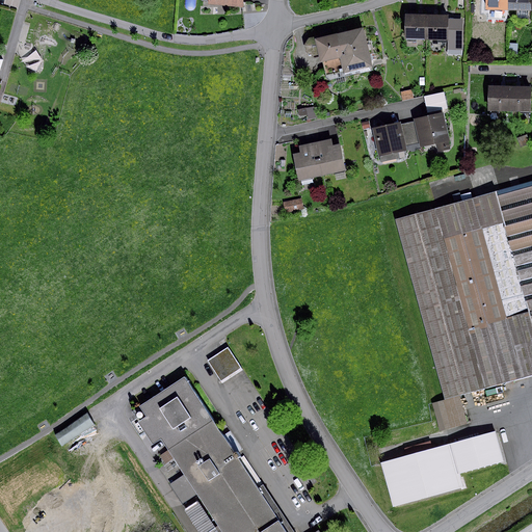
[(508,9),(508,0),(484,0),(484,9),(508,9)]
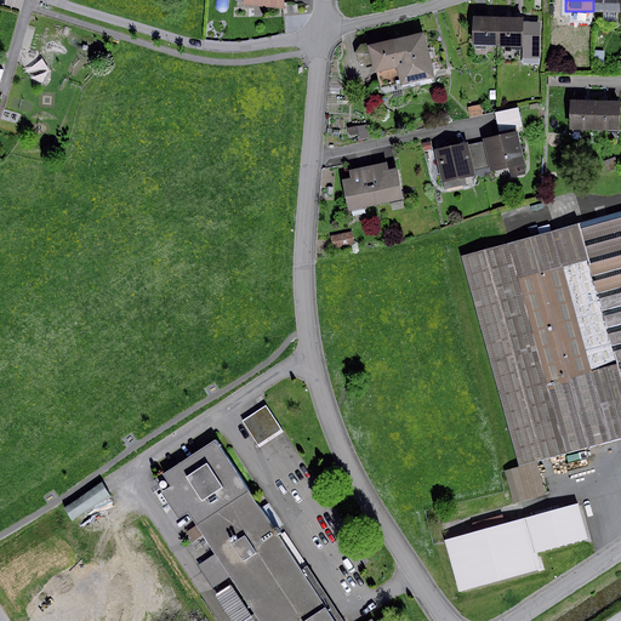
[(620,0),(593,0),(593,11),(604,11),(604,21),(616,22),(616,12),(620,12),(620,0)]
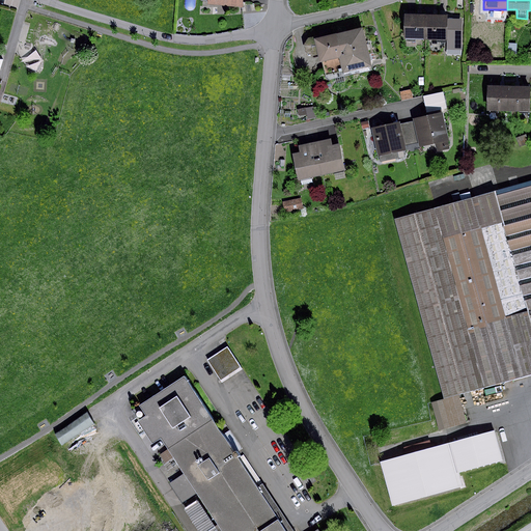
[(426,38),(427,16),(403,15),(402,38),(426,38)]
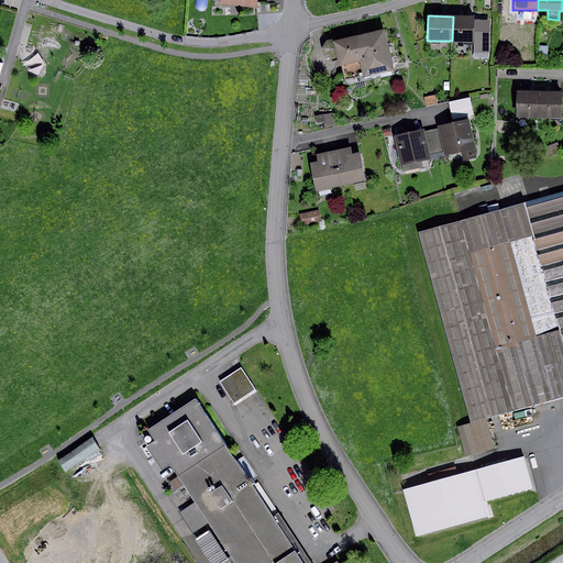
[(474,17),(453,17),(452,41),(474,42),(474,53),(489,53),(489,20),(474,20),(474,17)]
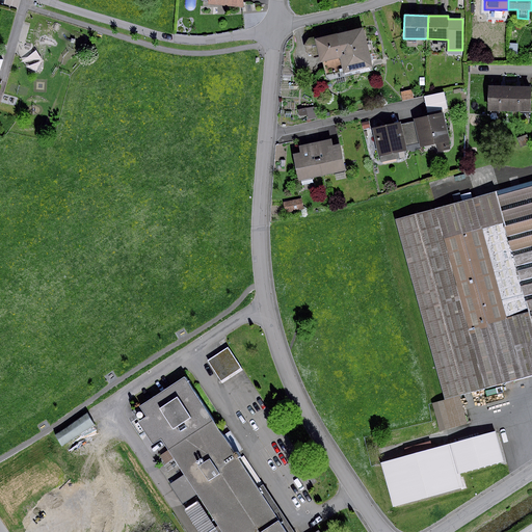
[(363,27),(314,38),(314,36),(308,37),(303,45),(306,52),(311,56),(318,54),(324,78),(372,67),(363,27)]
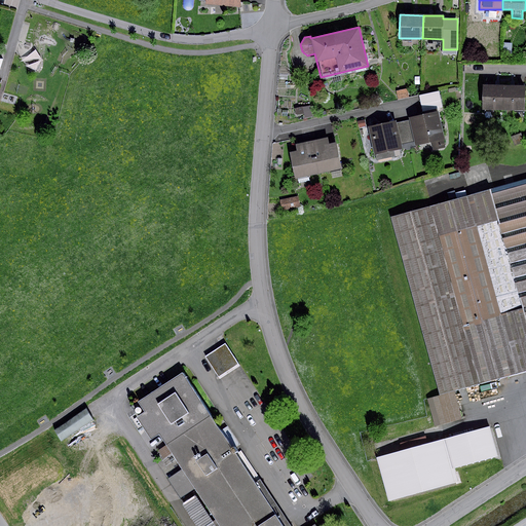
[(512,44),(503,43),(503,54),(512,54),(512,44)]
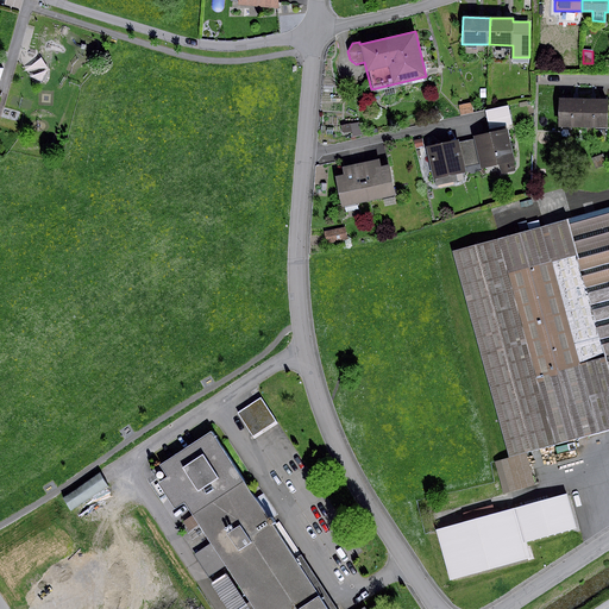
[(582,127),(583,99),(576,99),(559,99),(558,127),(582,127)]
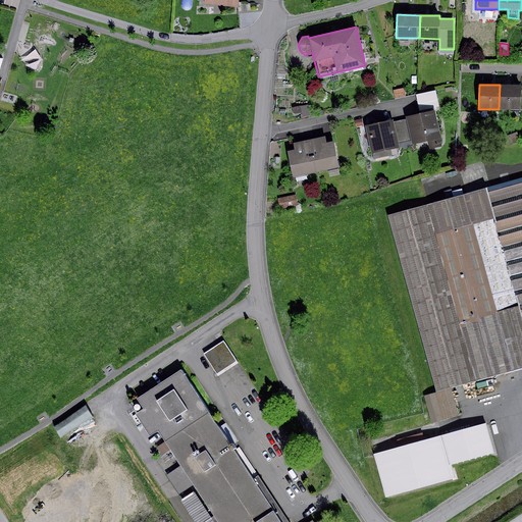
[(508,85),(500,85),(499,109),(520,110),(520,86),(508,85)]
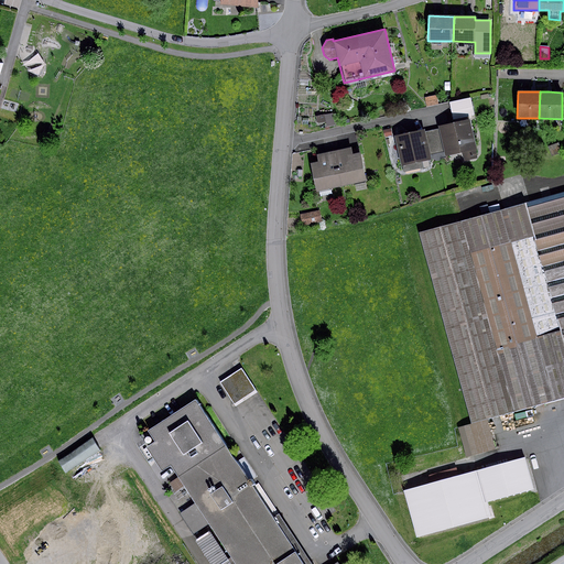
[(436,96),(425,97),(427,107),(437,105),(436,96)]
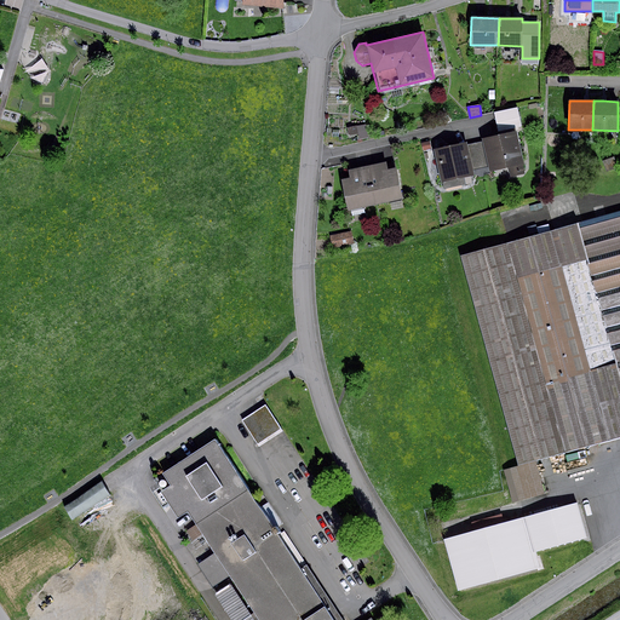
[(517,109),(494,114),(498,132),(521,127),(517,109)]
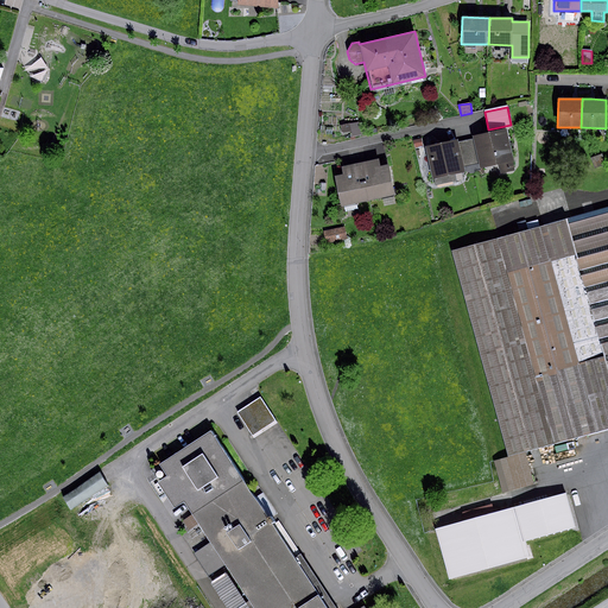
[(359,121),(340,125),(341,134),(352,132),(353,137),(361,135),(359,121)]
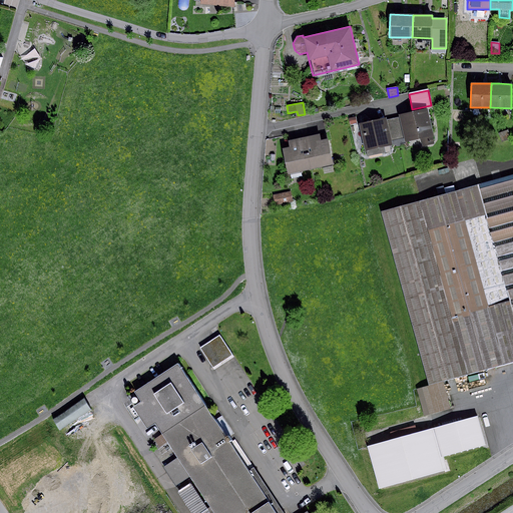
[(426,108),(398,115),(399,117),(403,138),(404,142),(421,138),(422,146),(434,143),(426,108)]
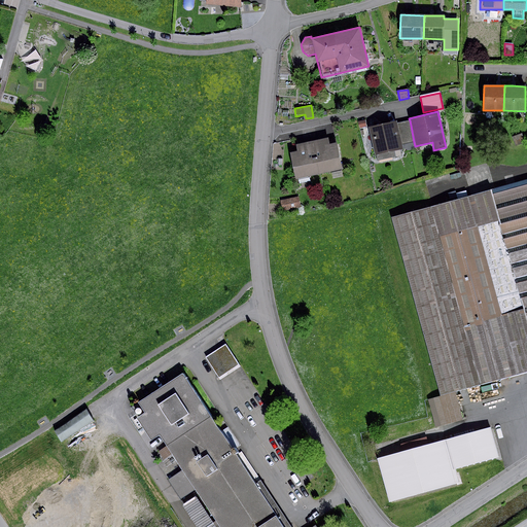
[(358,123),(359,129),(366,127),(365,120),(358,123)]
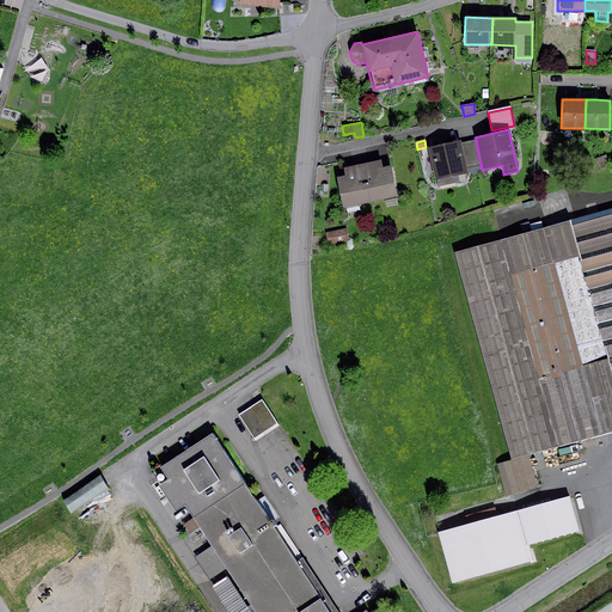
[(476,140),(460,144),(465,167),(481,165),(476,140)]
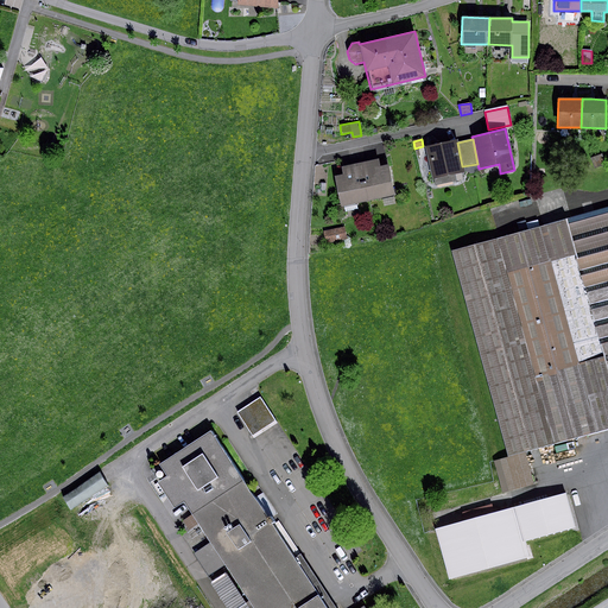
[(456,140),(425,147),(435,187),(456,182),(455,173),(464,171),(462,166),(457,143),(456,140)]
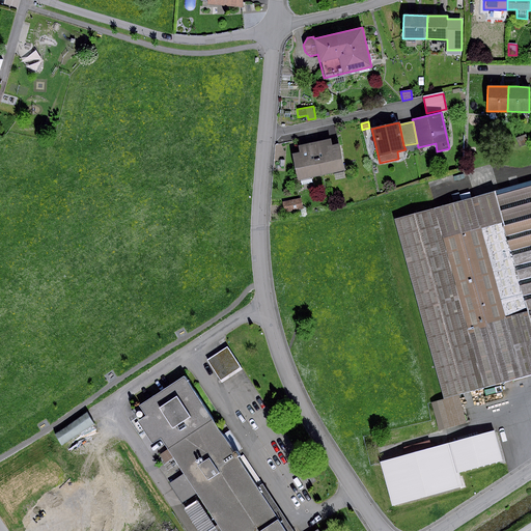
[(526,135),(515,139),(520,147),(529,143),(526,135)]
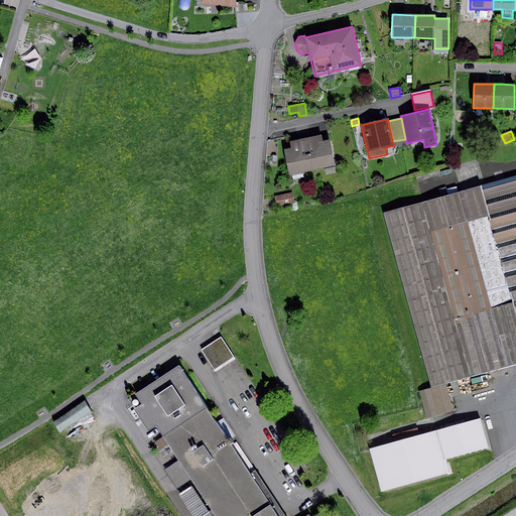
[(305,139),(311,169),(335,165),(329,140),(321,142),(320,135),(305,139)]
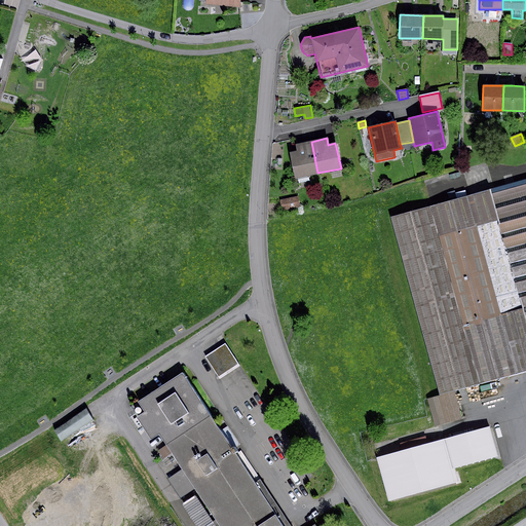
[(317,173),(311,142),(295,145),(296,152),(290,153),(295,178),(317,173)]
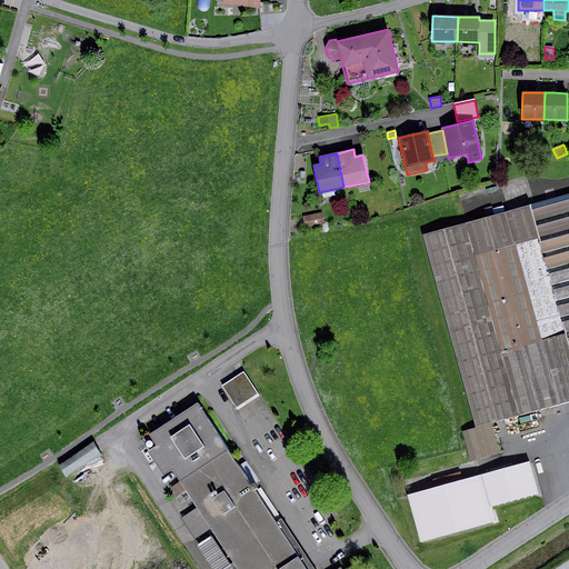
[(568,195),(422,235),(475,430),(491,426),(568,403),(568,195)]
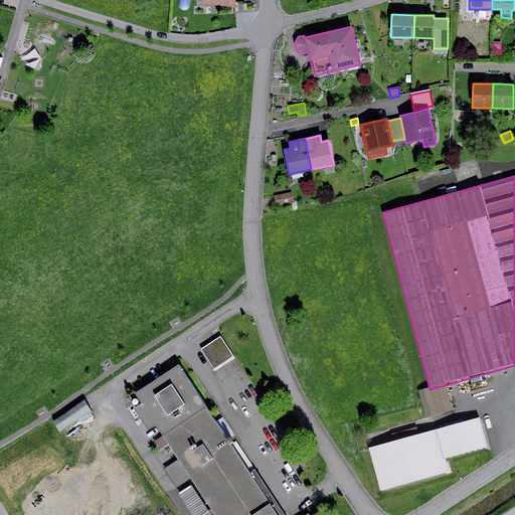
[(294,193),(276,197),(278,206),(296,203),(294,193)]
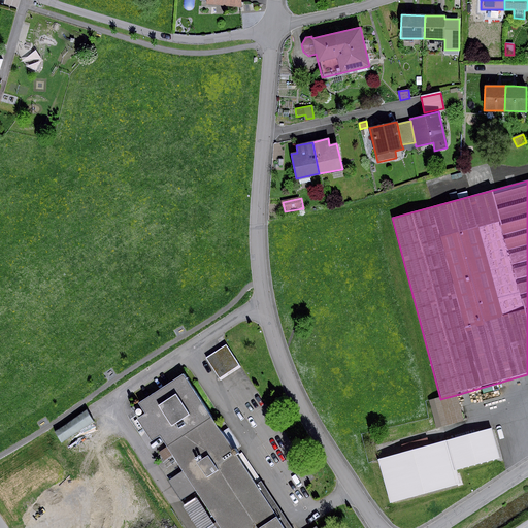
[(228,349),(206,361),(219,381),(240,368),(228,349)]
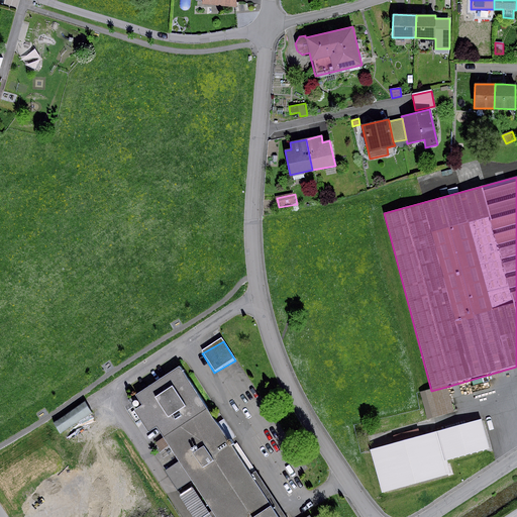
[(179,366),(133,395),(140,405),(132,410),(147,433),(156,428),(177,461),(163,470),(178,493),(193,483),(214,516),(277,516),(249,475),(231,446),(179,366)]
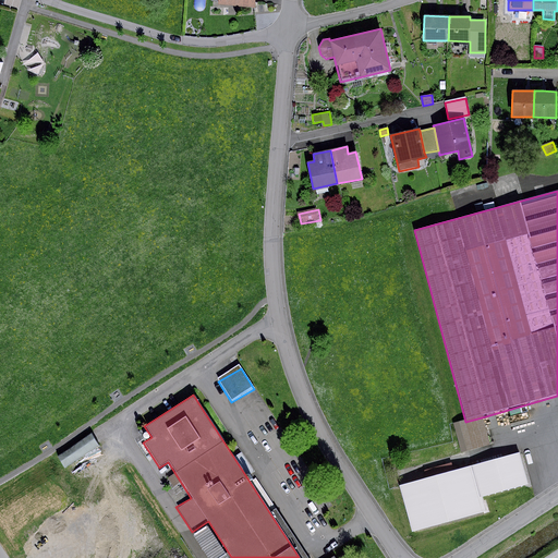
[(465,422),(460,423),(469,451),(489,446),(482,417),(465,422)]
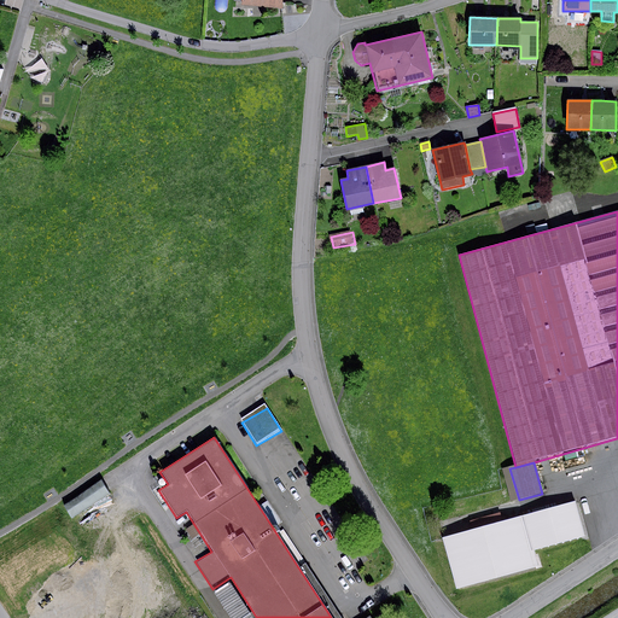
[(576,508),(445,537),(458,592),(538,573),(534,552),(583,541),(576,508)]
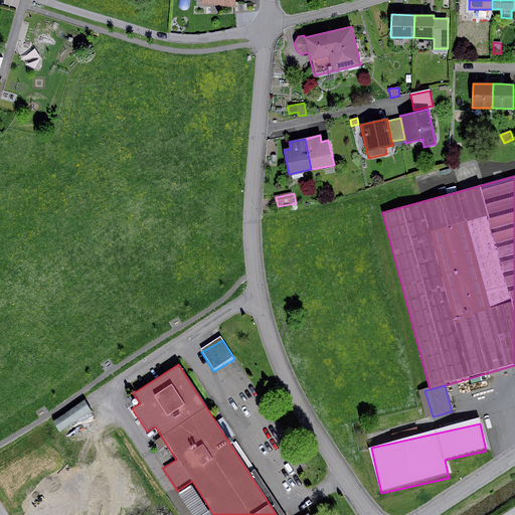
[(235,441),(230,445),(248,473),(254,469),(235,441)]
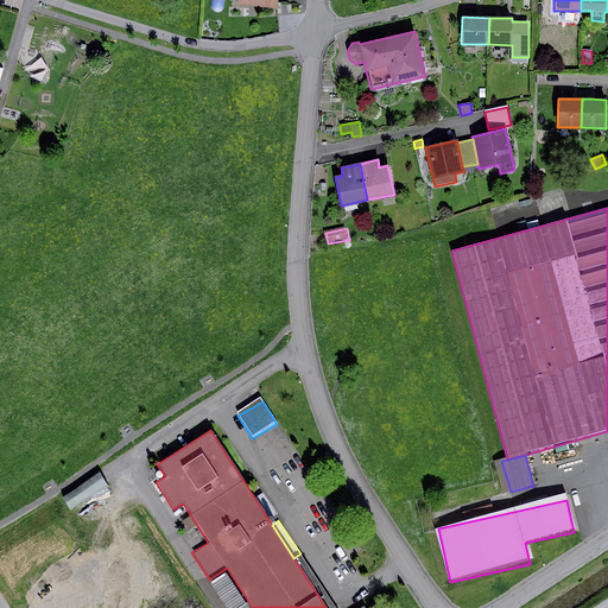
[(247,607),(227,575),(211,583),(226,607),(247,607)]
